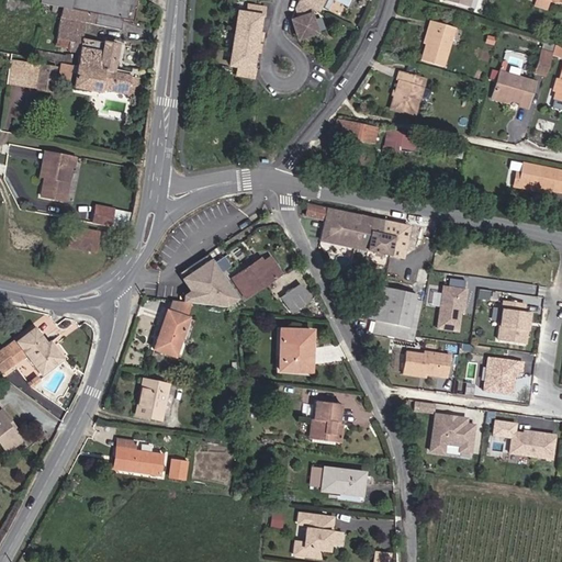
[(38,0),(38,3),(62,8),(70,9),(71,0),(38,0)]
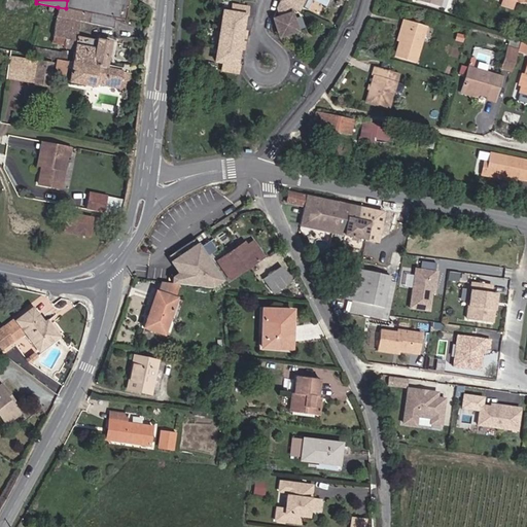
[(97,14),(99,0),(67,0),(66,8),(97,14)]
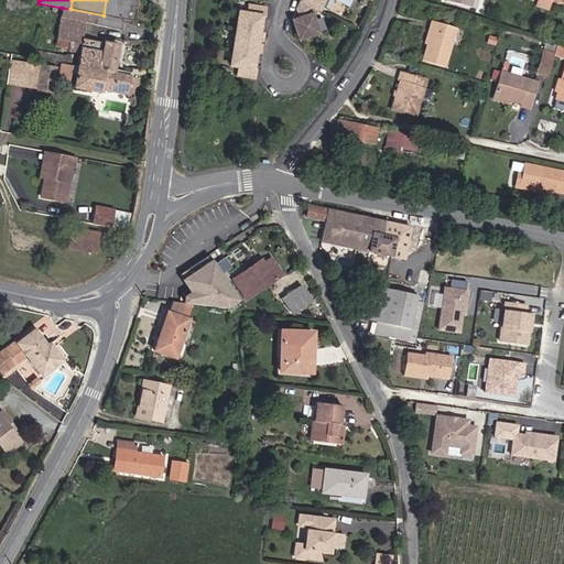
[(106,0),(104,15),(123,20),(134,22),(138,0),(106,0)]
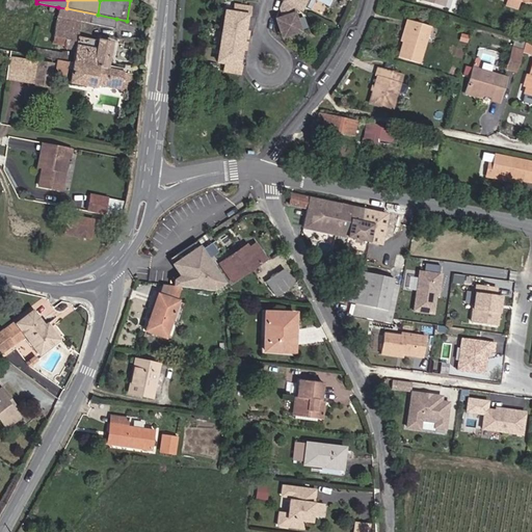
[(284,0),(284,1),(299,9),(303,0),(284,0)]
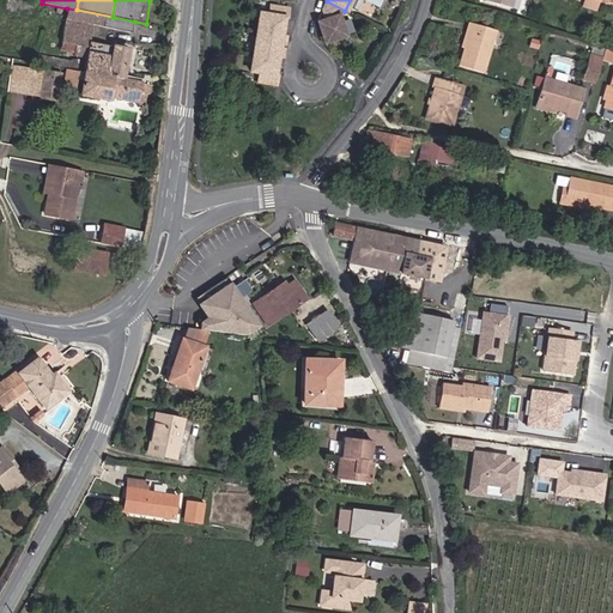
[(596,11),(599,0),(583,0),(582,7),(596,11)]
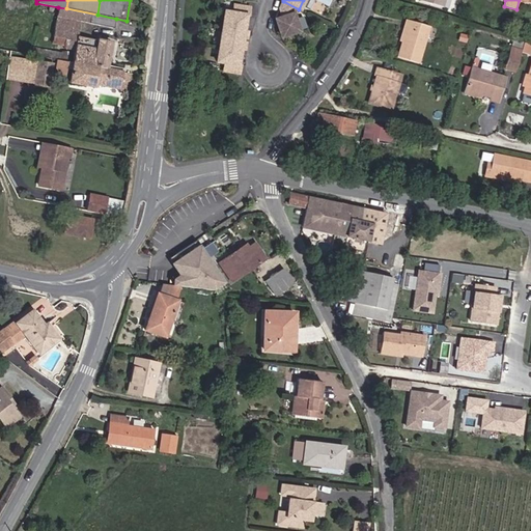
[(294,19),(299,9),(283,1),(280,8),(288,14),(286,17),(282,18),(276,20),(281,36),(298,31),(294,19)]
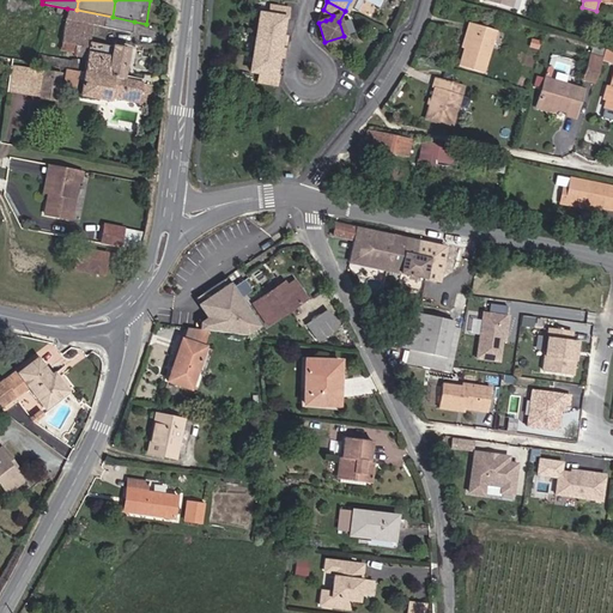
[(280,35),(284,18),(286,19),(287,10),(269,6),(268,16),(260,13),(256,31),(280,36),(280,35)]
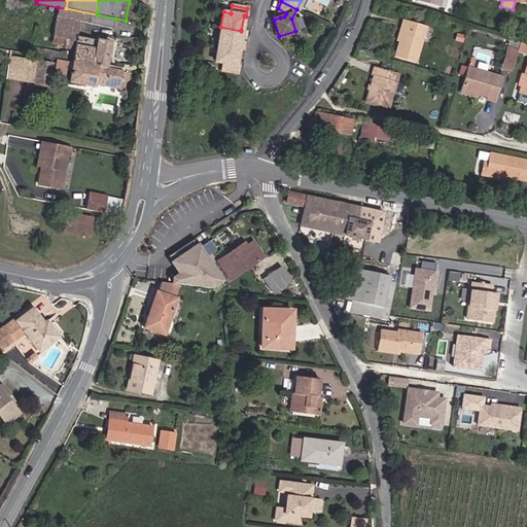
[(115,19),(97,14),(66,8),(58,7),(51,43),(75,48),(72,62),(106,69),(111,42),(77,36),(80,22),(113,28),(115,19)]
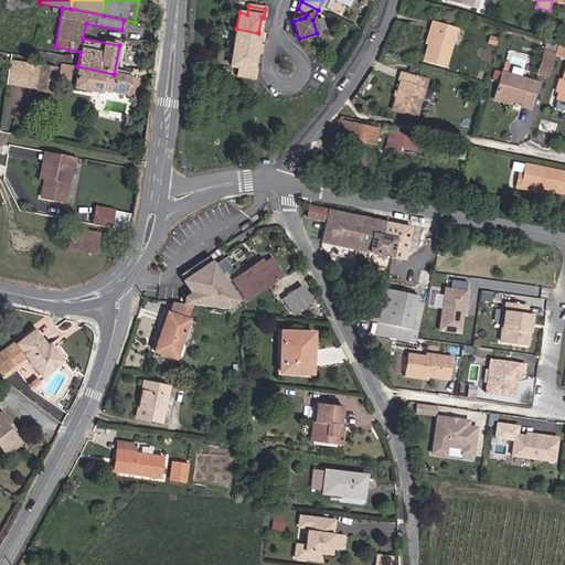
[(305,18),(307,14),(298,9),(300,19),(305,18)]
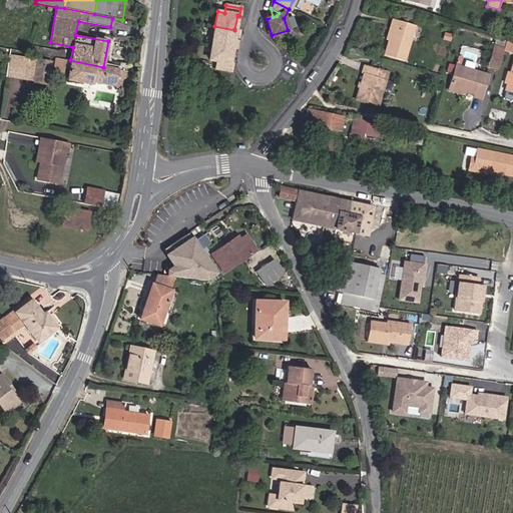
[(404,61),(415,26),(392,19),(390,27),(392,28),(388,40),(384,55),(404,61)]
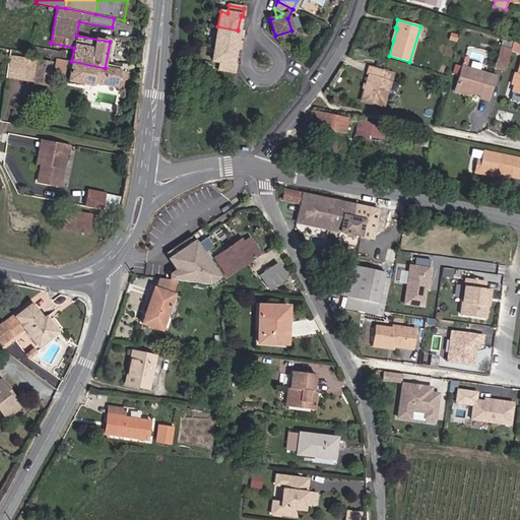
[(241,39),(242,30),(238,29),(238,30),(217,26),(214,46),(235,49),(239,50),(240,42),(237,41),(237,38),(241,39)]
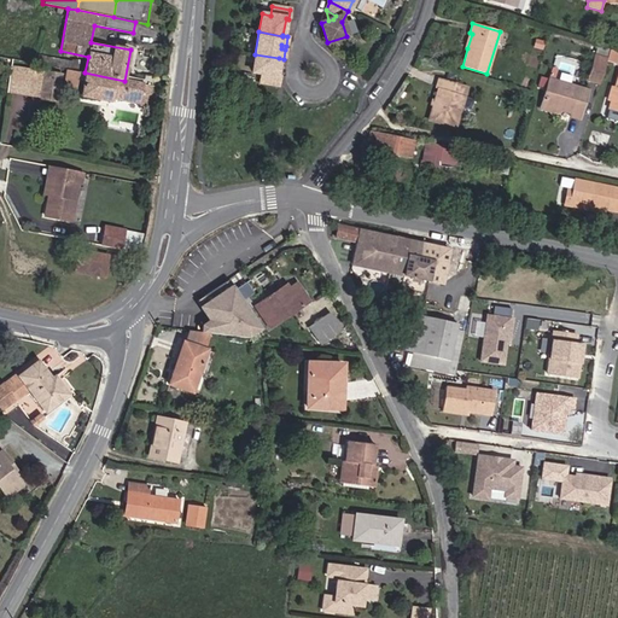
[(277,75),(279,58),(255,54),(252,73),(262,74),(260,82),(278,86),(279,76),(277,75)]
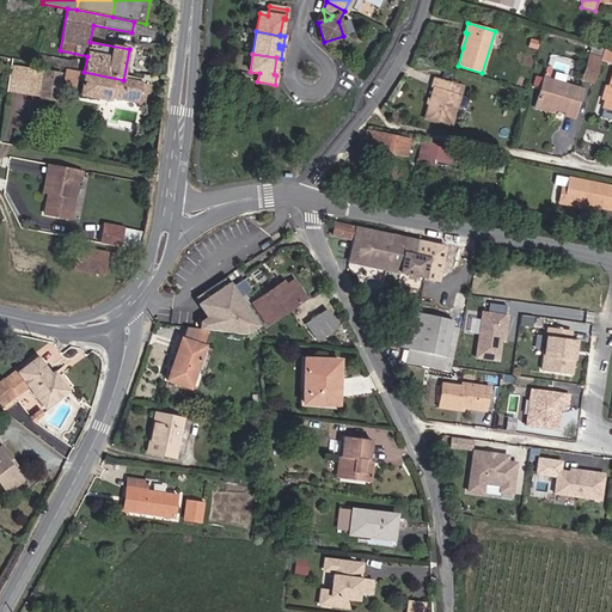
[(594,83),(600,57),(589,54),(581,79),(594,83)]
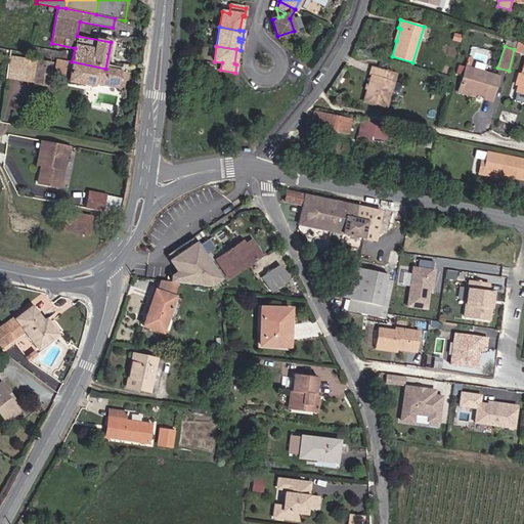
[(33,83),(37,60),(10,56),(7,79),(33,83)]
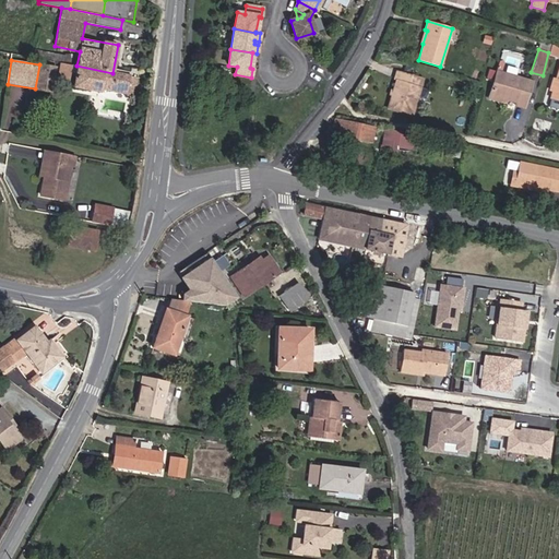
[(54,93),(58,67),(39,63),(39,64),(35,88),(35,90),(54,93)]
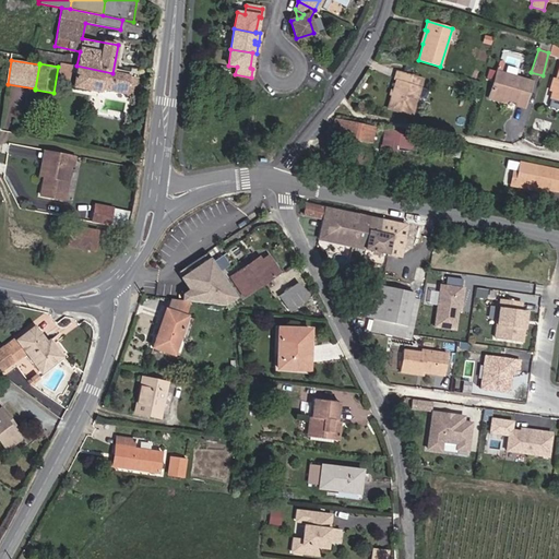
[(134,94),(138,78),(113,73),(76,66),(61,63),(59,78),(69,80),(70,71),(75,72),(73,86),(98,92),(99,87),(134,94)]
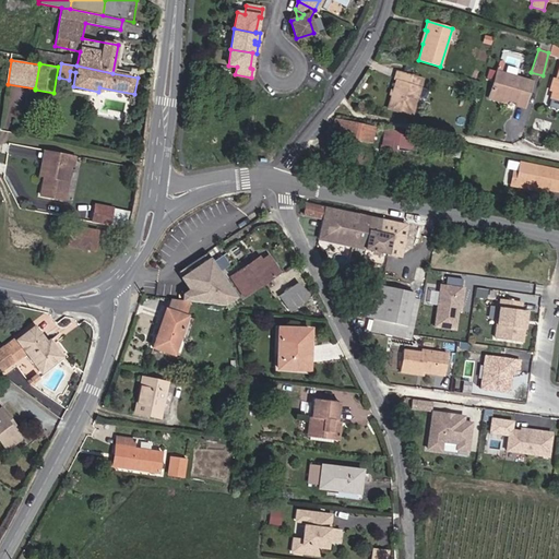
[(524,108),(532,82),(496,71),(489,95),(506,99),(515,103),(514,106),(524,108)]
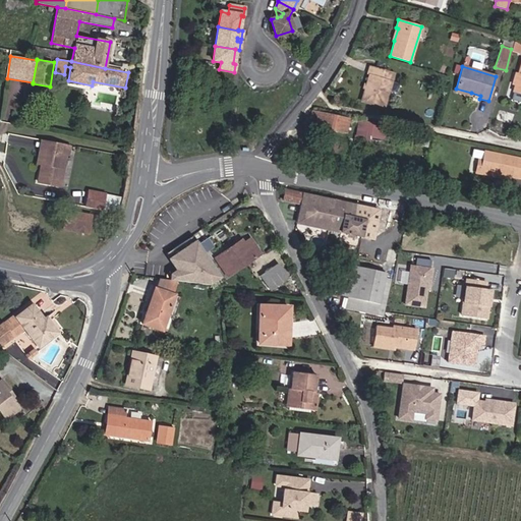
[(383,108),(393,73),(371,67),(361,101),(383,108)]
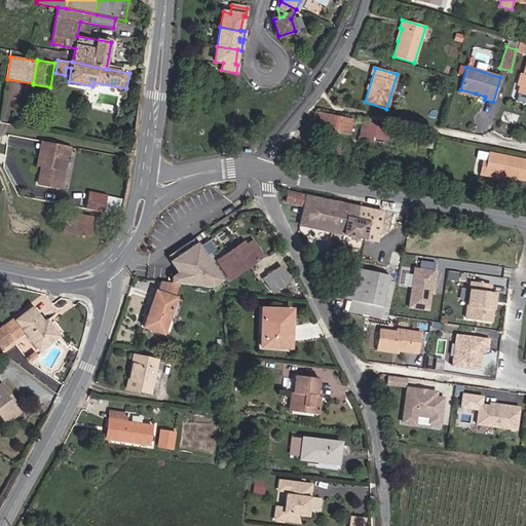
[(475,98),(476,94),(460,89),(459,92),(475,98)]
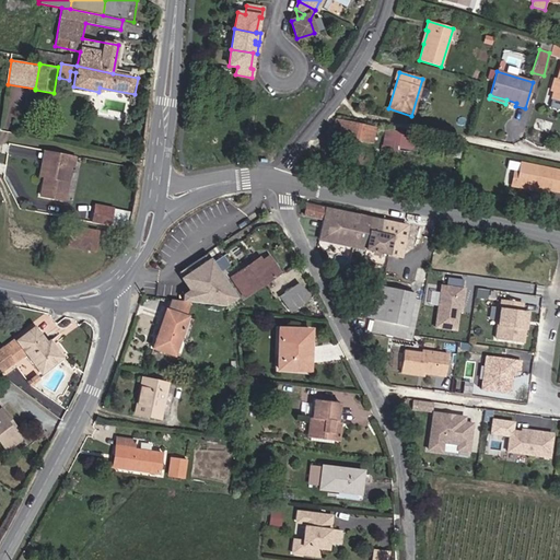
[(349,101),(346,108),(357,112),(359,104),(349,101)]
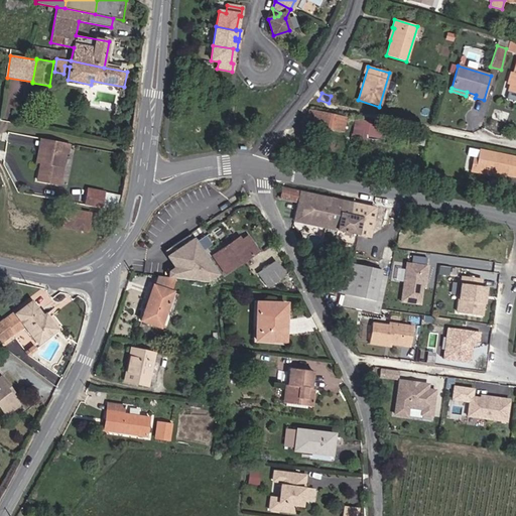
[(342,131),(345,118),(309,111),(306,124),(342,131)]
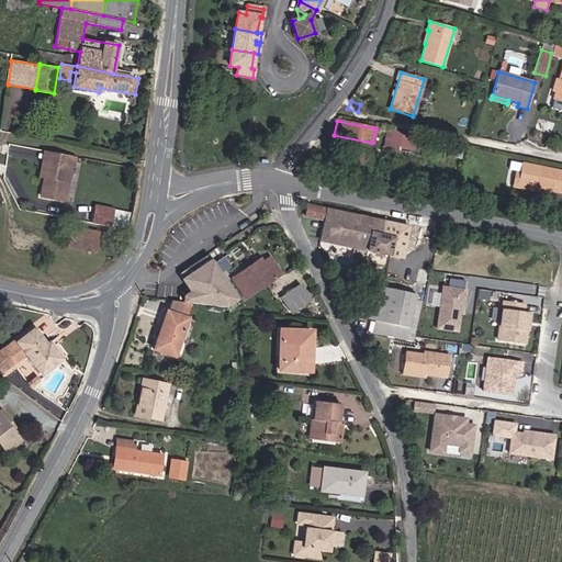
[(411,147),(413,136),(390,132),(388,144),(397,145),(411,147)]
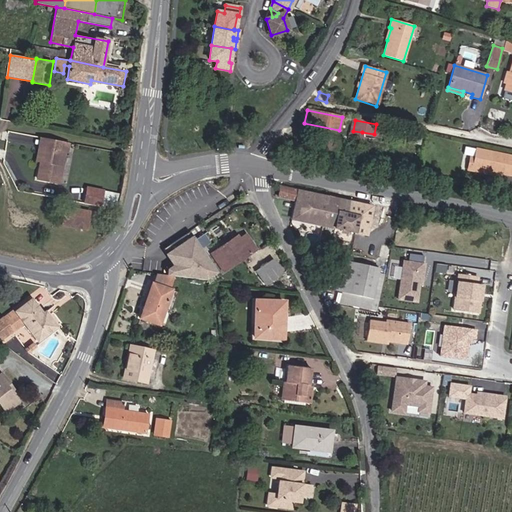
[(373,141),(374,134),(362,132),(361,139),(373,141)]
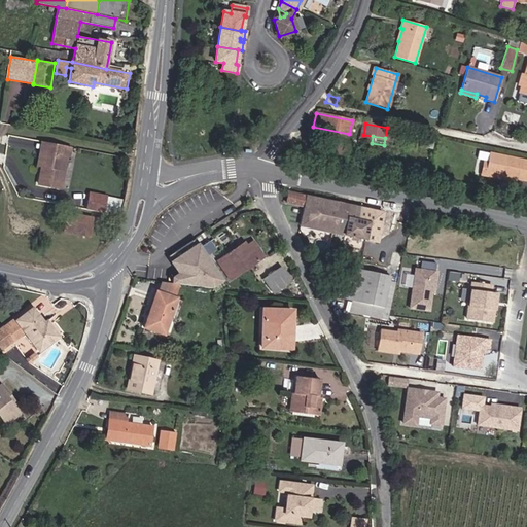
[(431,148),(433,140),(422,137),(420,146),(431,148)]
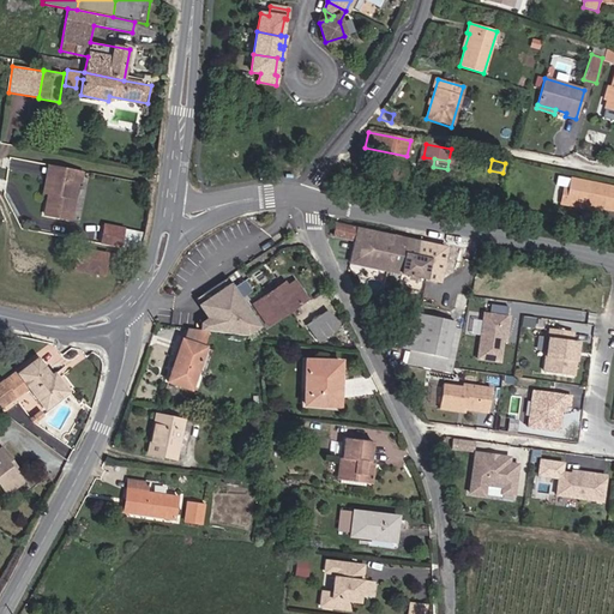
[(54,178),(56,167),(48,164),(43,193),(47,193),(50,176),(54,178)]
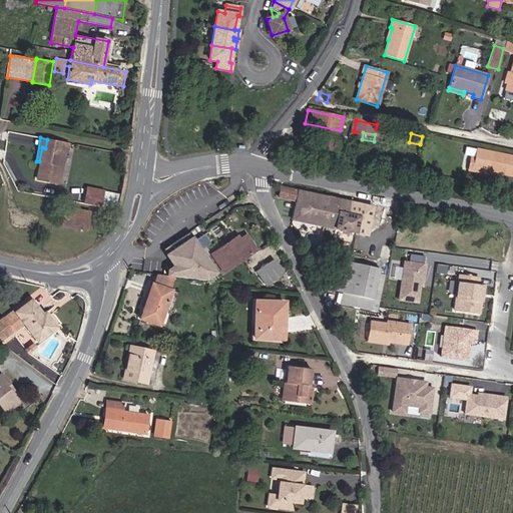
[(59,183),(65,151),(67,151),(69,143),(47,139),(45,148),(42,147),(39,161),(36,178),(59,183)]
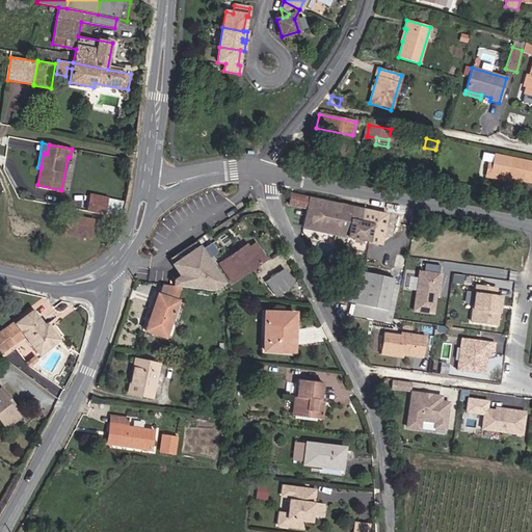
[(531,182),(531,162),(495,155),(493,163),(490,174),(508,178),(531,182)]
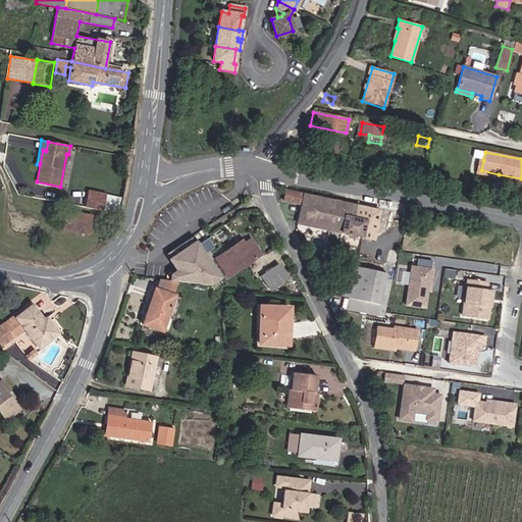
[(498,177),(499,174),(481,170),(483,160),(479,159),(477,173),(498,177)]
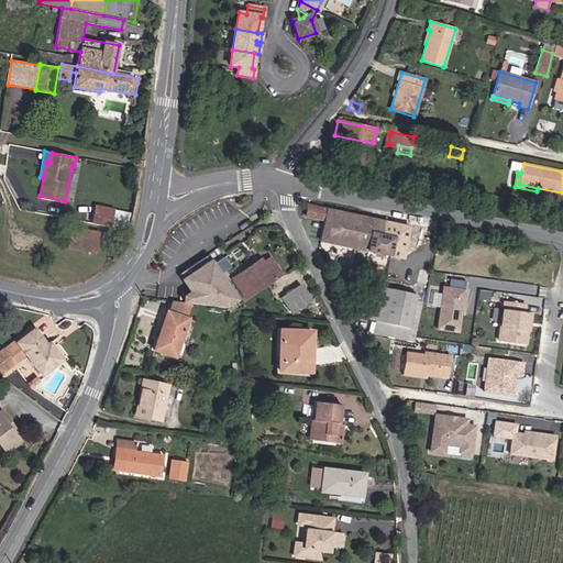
[(403,258),(409,228),(308,206),(306,217),(324,220),(320,241),(403,258)]
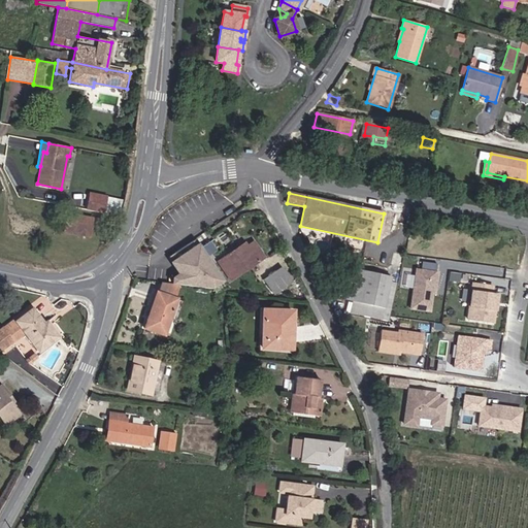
[(103,213),(106,197),(90,194),(87,210),(103,213)]
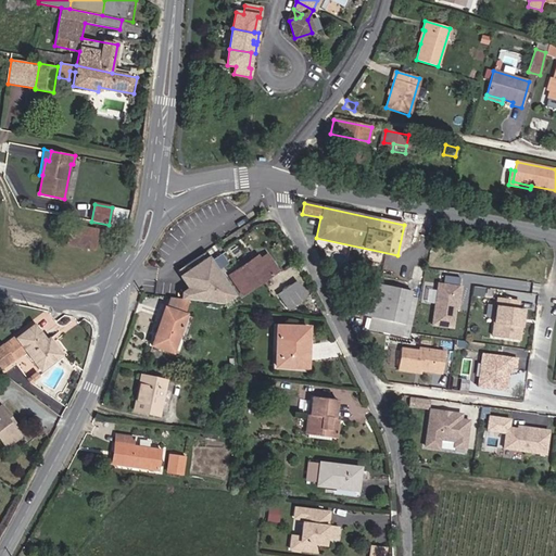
[(126,228),(130,211),(112,207),(109,225),(126,228)]
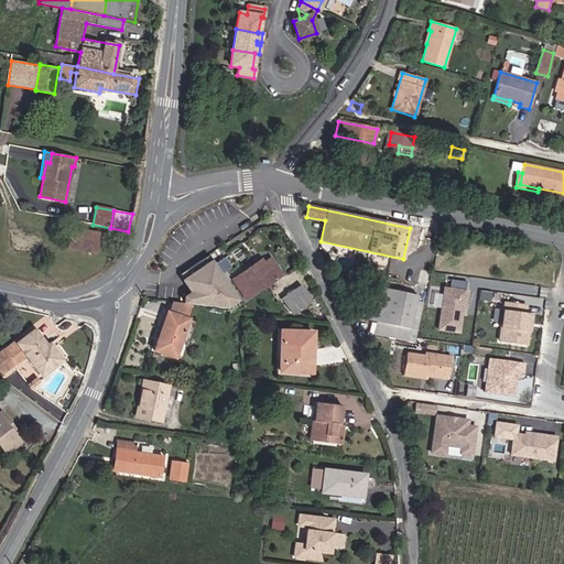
[(96,249),(99,234),(72,228),(67,248),(83,251),(84,247),(96,249)]
